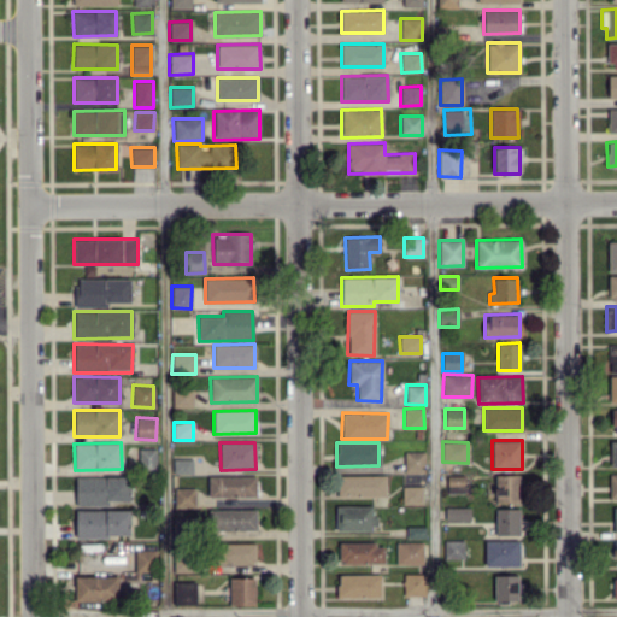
[(156,447),(128,448),(129,469),(157,468),(156,447)]
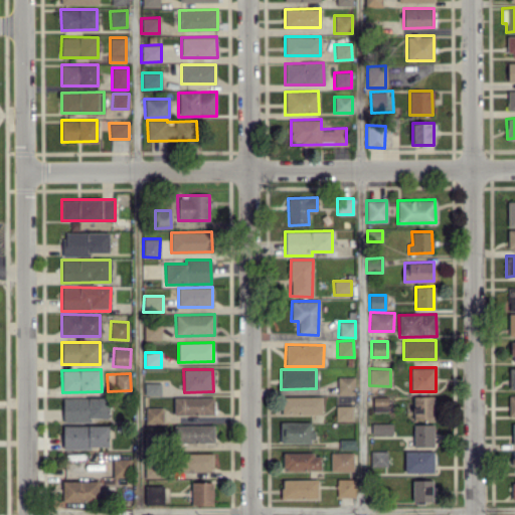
[(354,376),(337,376),(337,394),(354,394),(354,376)]
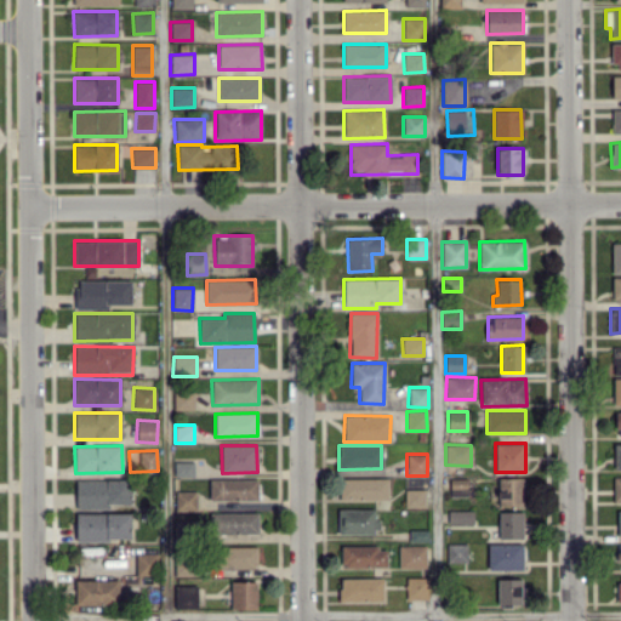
[(194,477),(193,461),(174,462),(174,477),(194,477)]
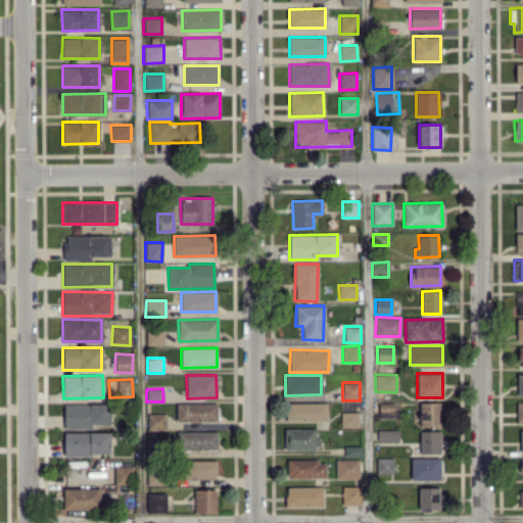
[(326,402),(285,403),(286,422),(327,421),(326,402)]
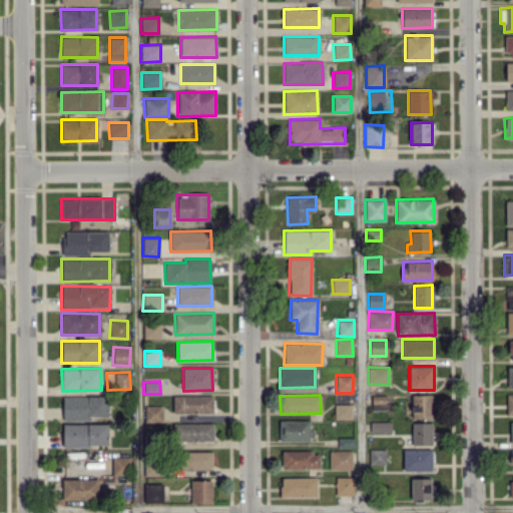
[(411,395),(411,417),(431,417),(431,395),(411,395)]
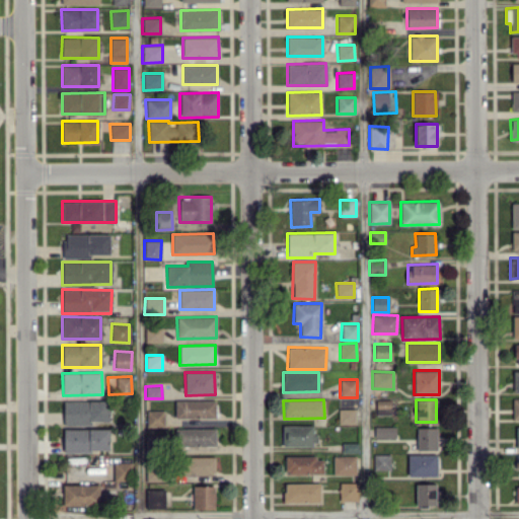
[(215,400),(174,400),(175,419),(215,418),(215,400)]
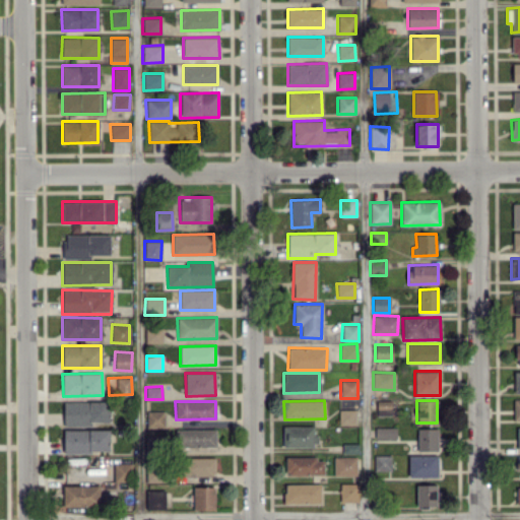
[(391,415),(391,401),(376,401),(377,415),(391,415)]
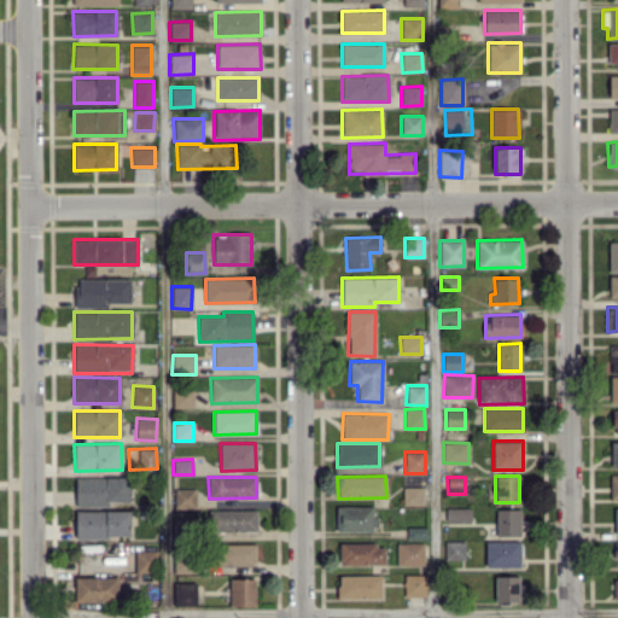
[(75,478),(75,506),(108,506),(108,501),(129,501),(128,478),(75,478)]
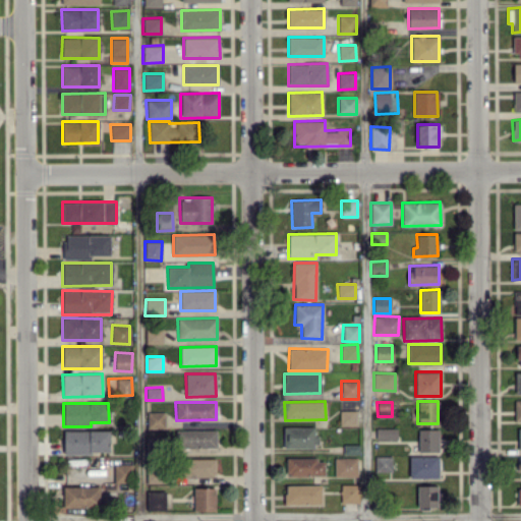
[(340,424),(356,424),(355,410),(339,410),(340,424)]
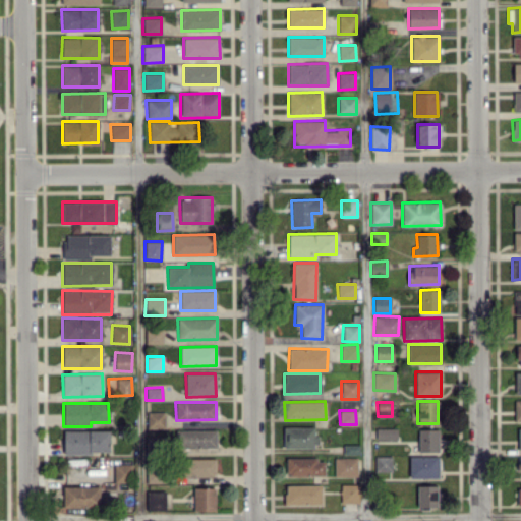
[(315,426),(284,427),(284,448),(315,448),(315,426)]
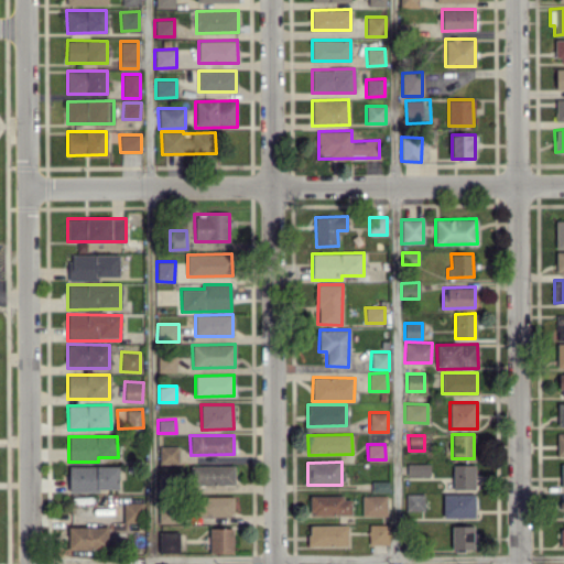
[(407,475),(430,476),(430,464),(407,463),(407,475)]
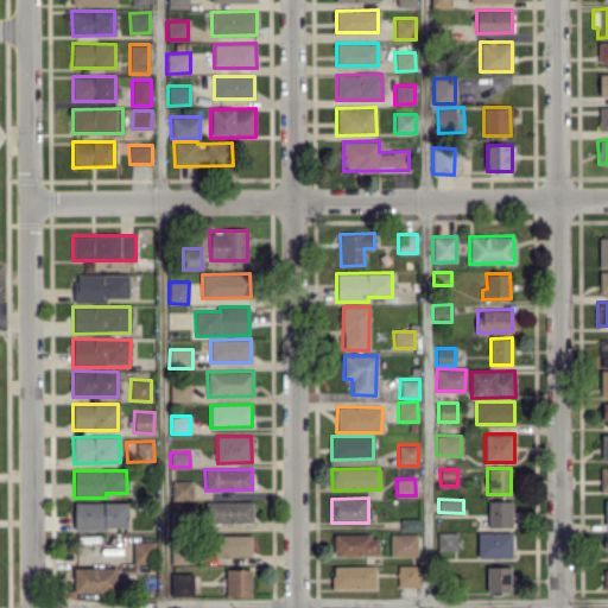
[(511,500),(488,500),(488,527),(512,527),(511,500)]
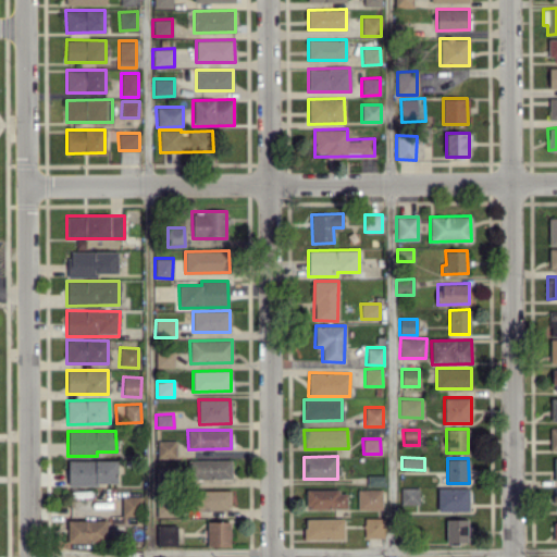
[(67,460),(69,485),(116,484),(116,459),(67,460)]
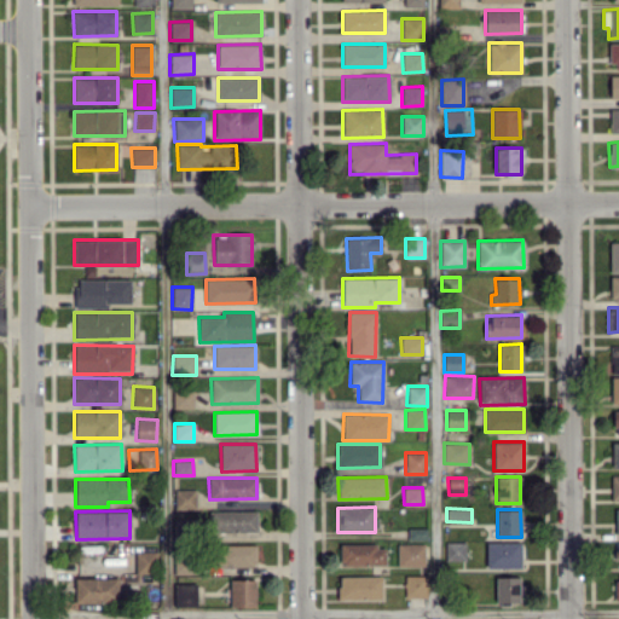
[(256,510),(208,512),(209,532),(258,531),(256,510)]
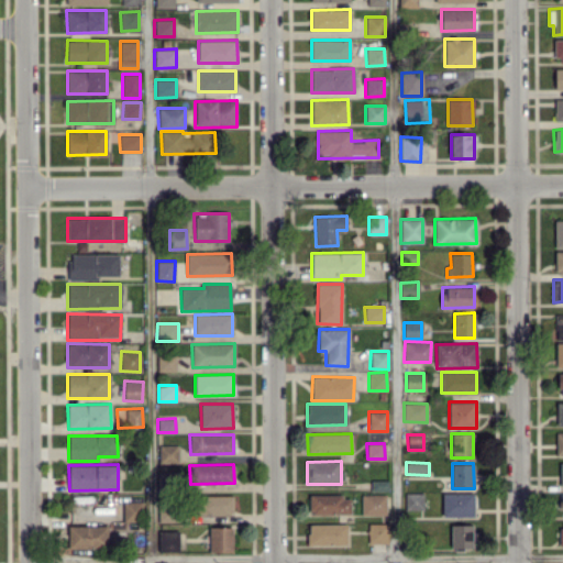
[(371,490),(388,490),(388,479),(371,479),(371,490)]
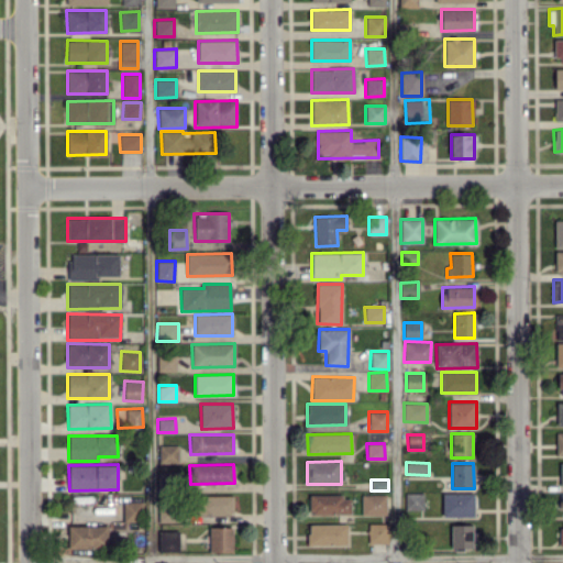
[(423,493),(405,493),(405,509),(423,509),(423,493)]
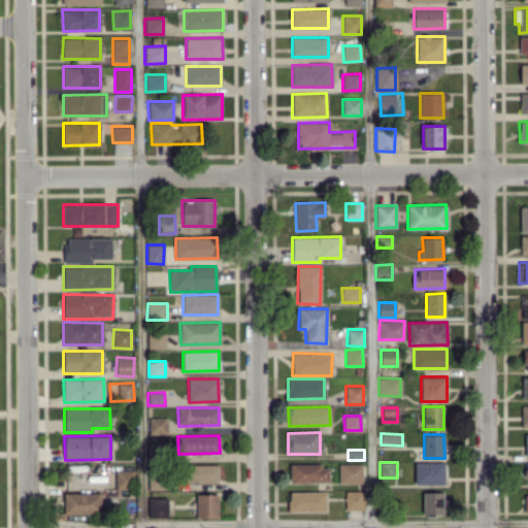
[(444,484),(444,462),(415,462),(415,485),(444,484)]
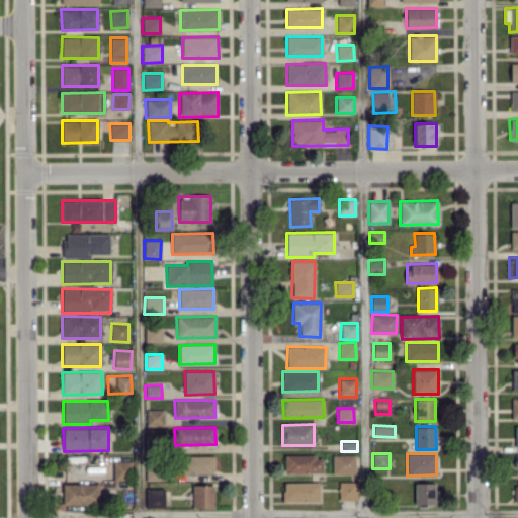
[(354,454),(332,455),(333,473),(355,473),(354,454)]
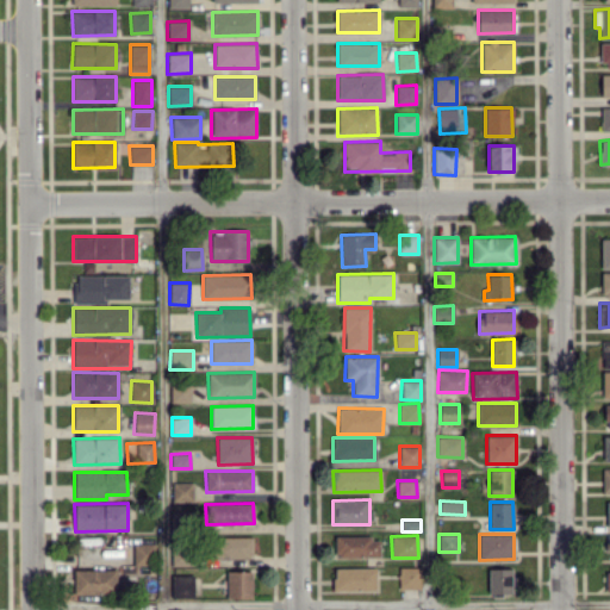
[(253,536),(213,537),(215,558),(253,556),(253,536)]
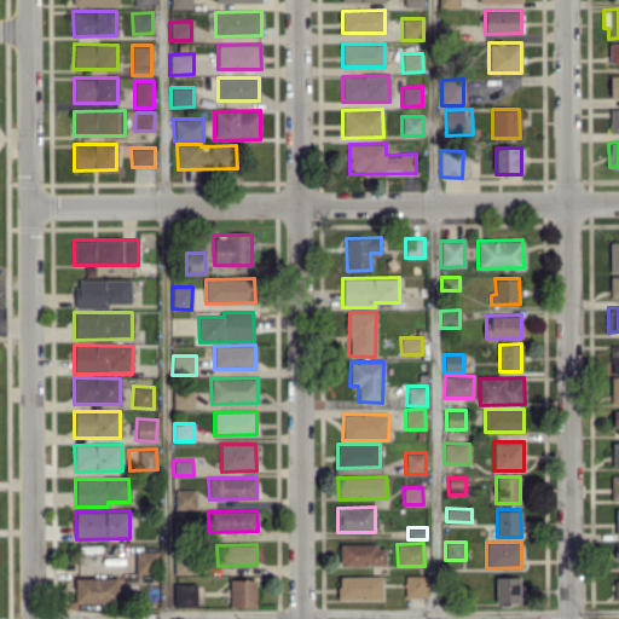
[(385,565),(385,544),(340,544),(340,565),(385,565)]
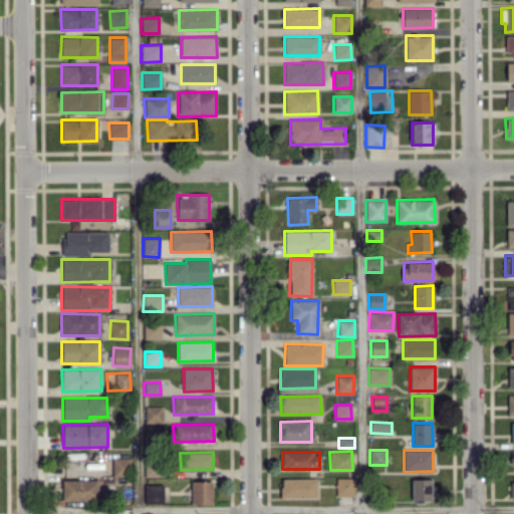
[(130,457),(111,458),(112,476),(131,476),(130,457)]
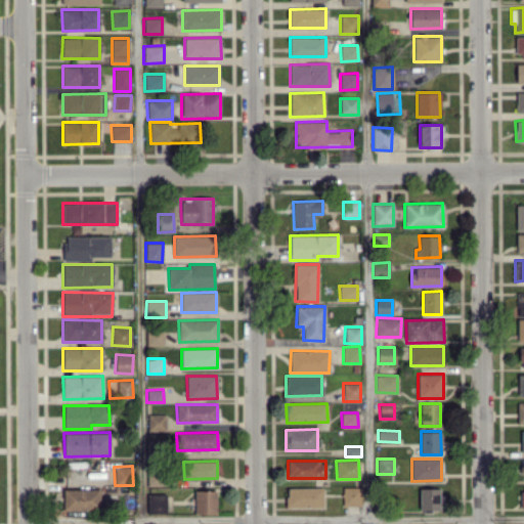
[(287,487),(287,507),(321,509),(322,488),(287,487)]
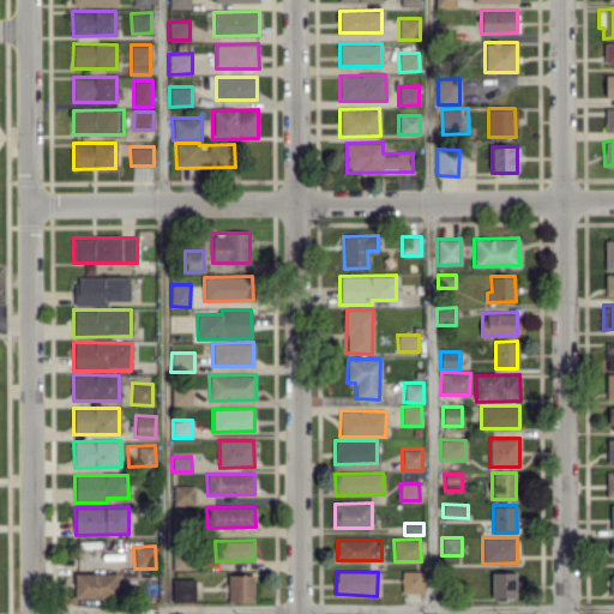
[(401,571),(401,593),(422,593),(423,571),(401,571)]
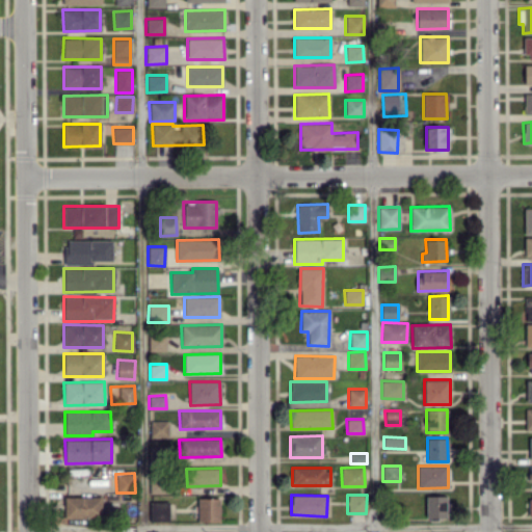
[(447,517),(448,496),(426,495),(425,517),(447,517)]
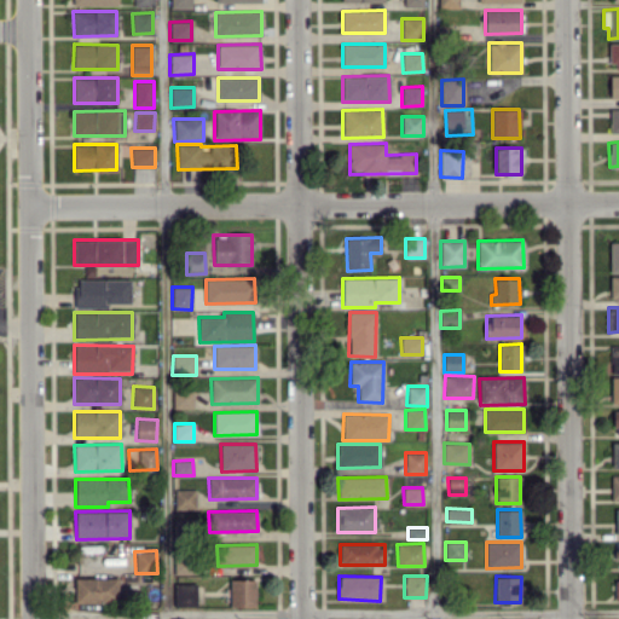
[(117,578),(74,578),(74,603),(117,603),(117,578)]
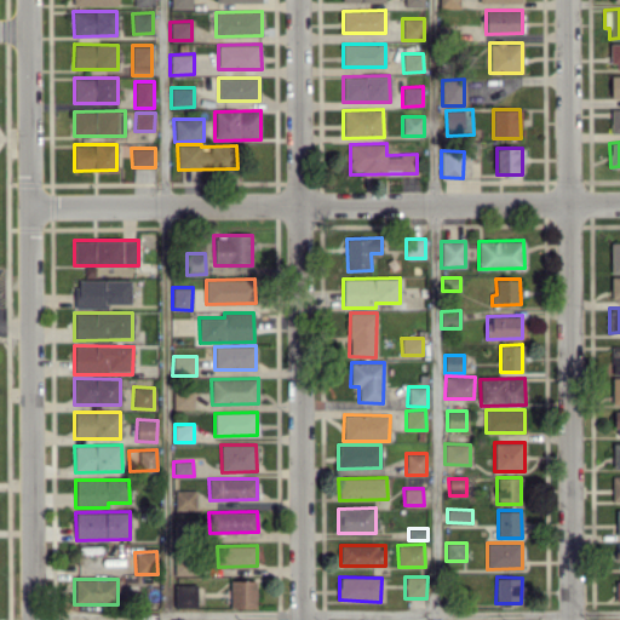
[(256,608),(256,580),(230,580),(230,607),(256,608)]
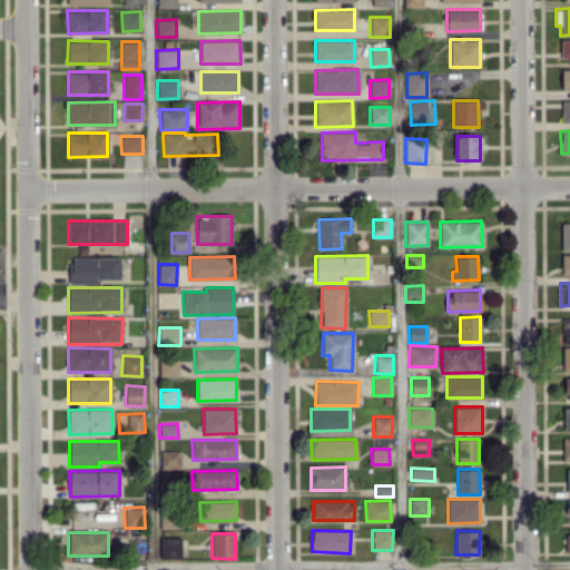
[(180,537),(159,538),(159,558),(180,558),(180,537)]
